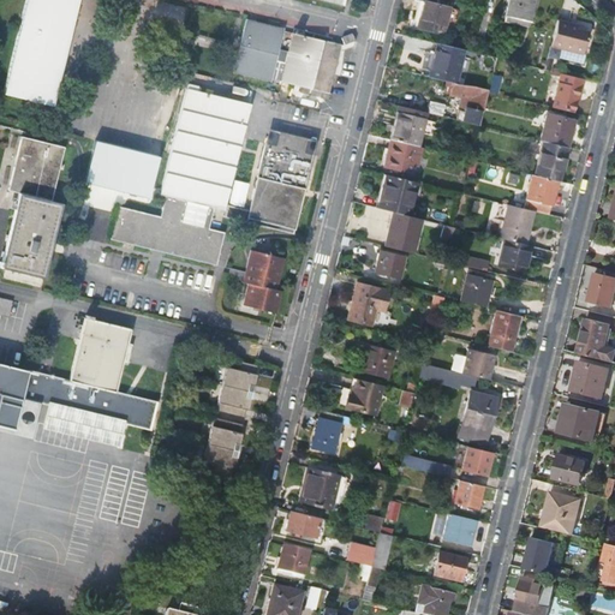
[(77,0),(31,0),(10,93),(53,103),(77,0)]
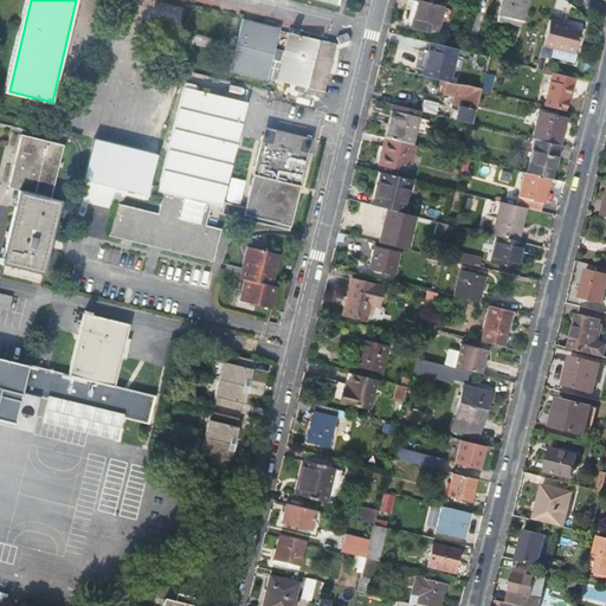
[(442,7),(413,0),(407,26),(436,32),(442,7)]
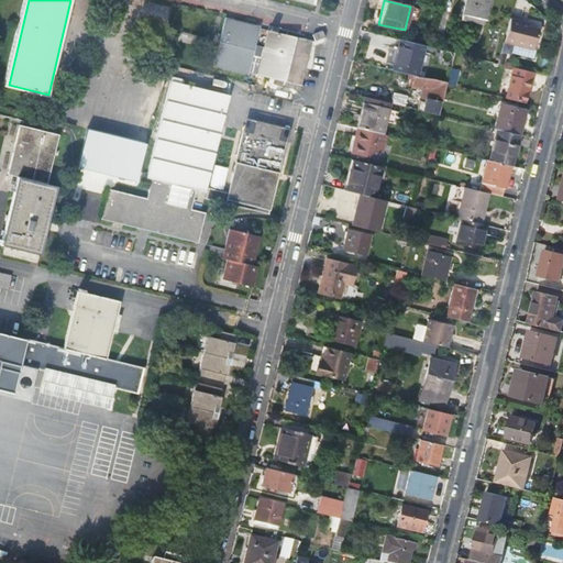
[(466,0),(464,14),(485,20),(488,0),(466,0)]
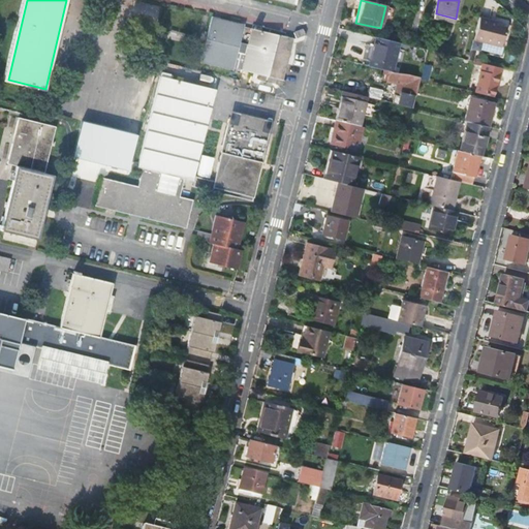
[(505,27),(495,24),(489,22),(489,19),(478,16),(473,39),(500,47),(505,27)]
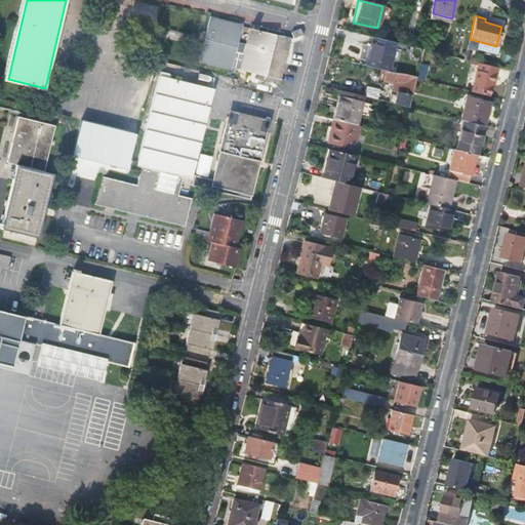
[(242,25),(215,17),(204,63),(231,70),(232,68),(264,75),(263,80),(272,82),(272,83),(279,85),(281,79),(282,77),(290,40),(249,30),(246,44),(238,42),(242,25)]
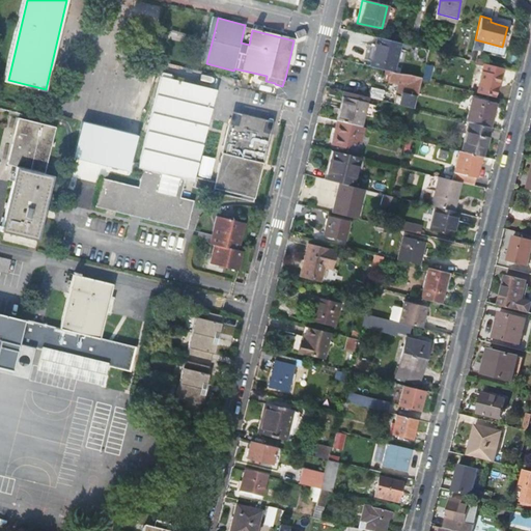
[(295,34),(298,39),(306,36),(304,30),(295,34)]
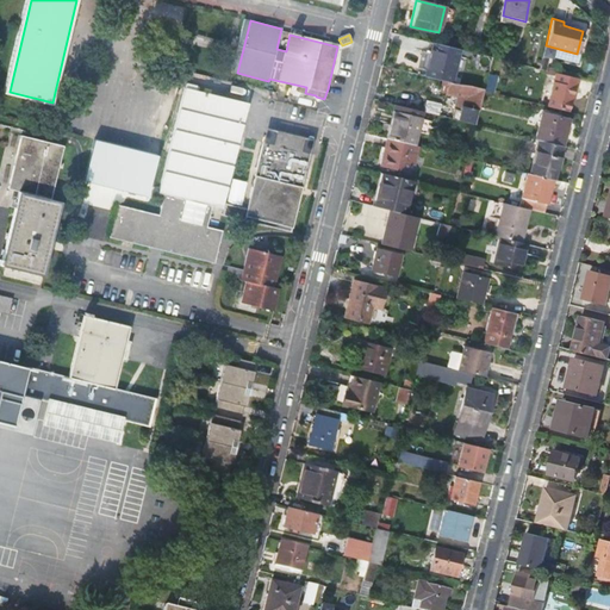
[(435,43),(428,76),(450,81),(453,81),(460,49),(435,43)]
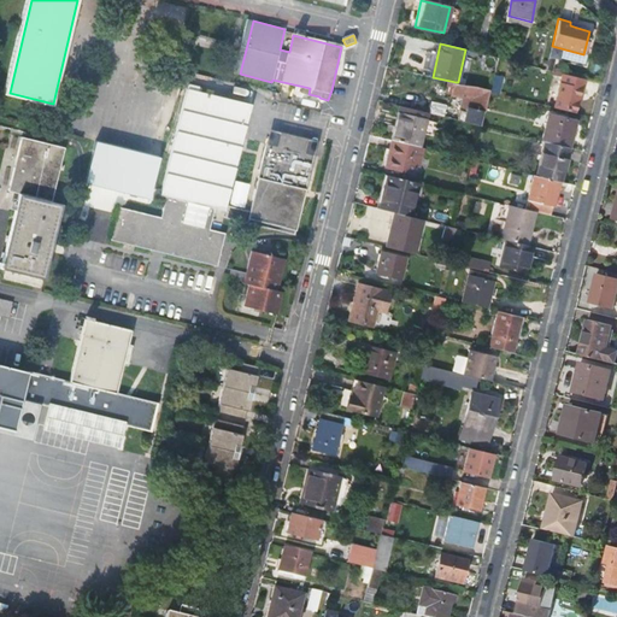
[(187,72),(184,86),(212,93),(215,80),(187,72)]
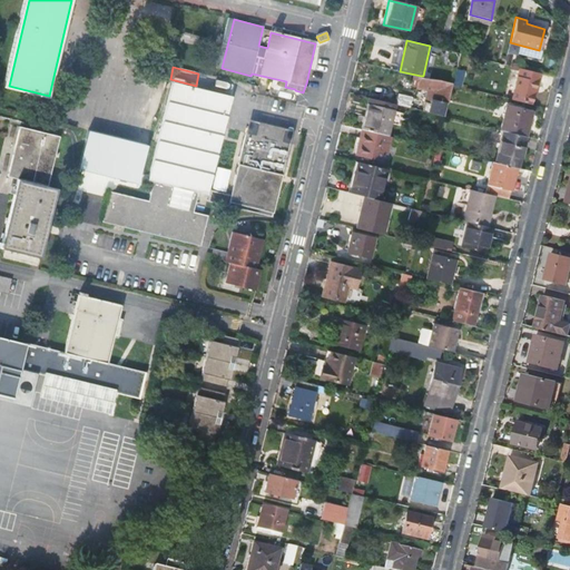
[(540,81),(542,72),(520,68),(512,99),(531,104),(534,90),(537,80),(540,81)]
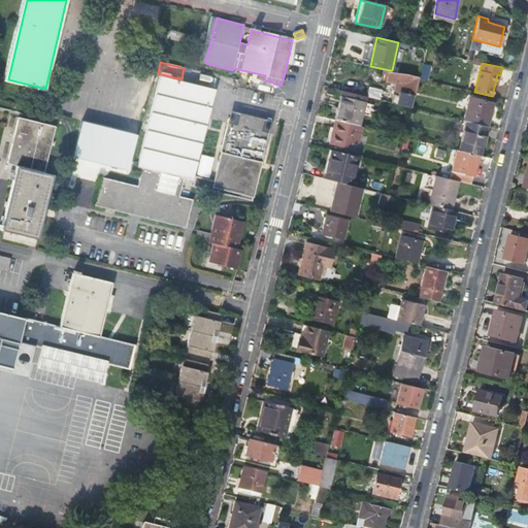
[(392,70),(390,70),(388,79),(397,80),(395,94),(394,93),(392,103),(411,107),(413,105),(419,78),(419,76),(408,74),(401,72),(392,70)]
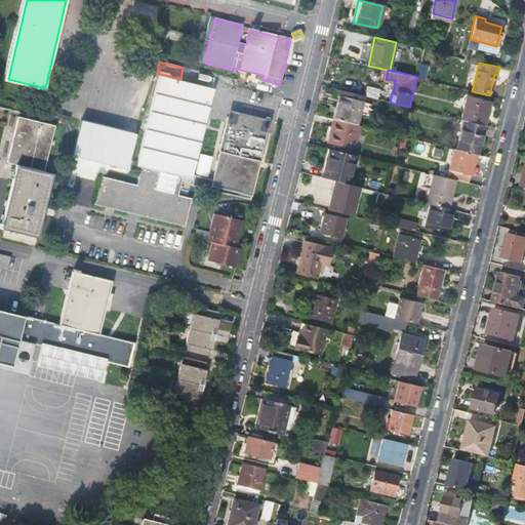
[(213,90),(159,77),(136,168),(140,169),(136,188),(99,178),(92,206),(185,230),(191,201),(177,198),(183,179),(191,182),(193,174),(213,90)]
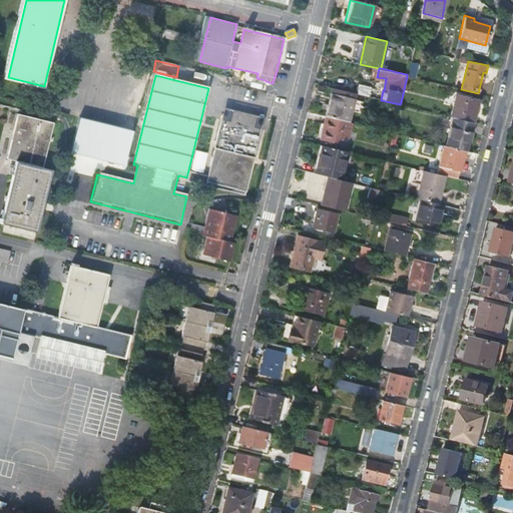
[(359,84),(357,94),(368,96),(370,87),(359,84)]
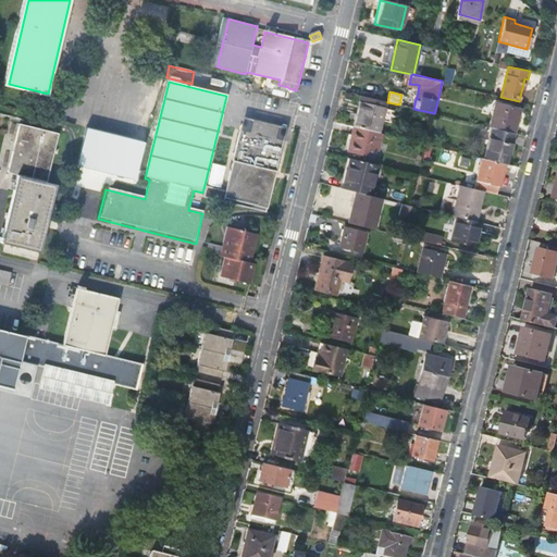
[(378,133),(379,133),(385,109),(384,109),(386,102),(361,96),(360,102),(362,103),(359,118),(357,118),(356,118),(354,126),(378,133)]
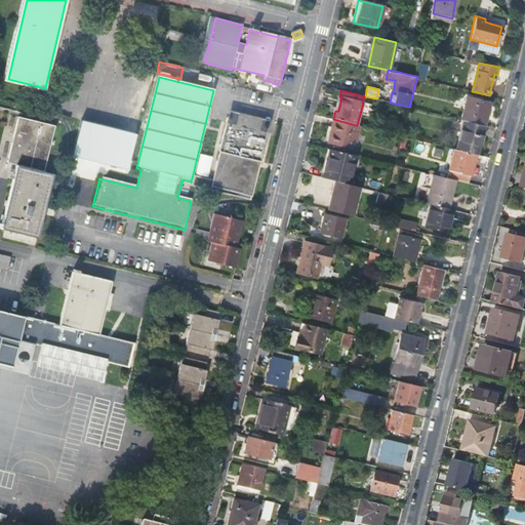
[(466,97),(460,119),(463,120),(484,125),(489,104),(466,97)]
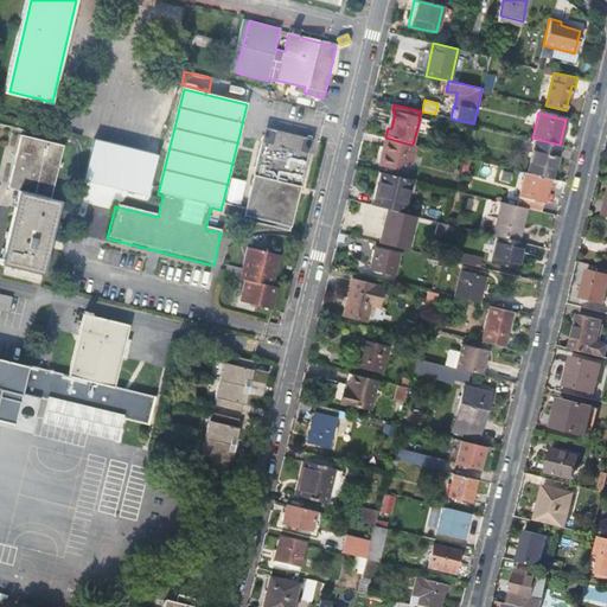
[(273,129),(264,127),(261,141),(269,142),(273,129)]
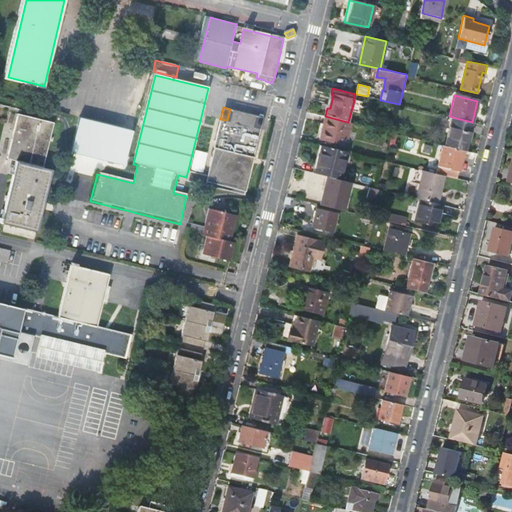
[(256,115),(230,109),(227,120),(220,119),(206,175),(204,182),(237,190),(243,164),(247,165),(249,156),(253,157),(260,128),(254,126),(256,115)]
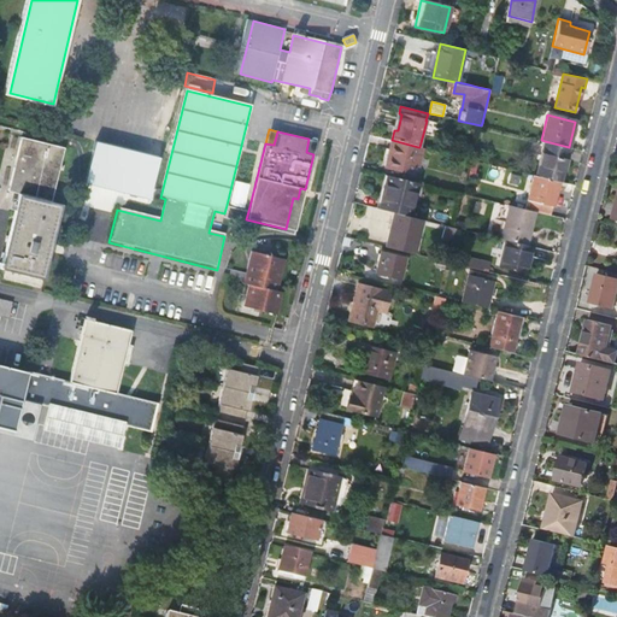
[(65,147),(22,136),(9,191),(18,193),(0,265),(0,269),(43,280),(63,204),(52,201),(65,147)]
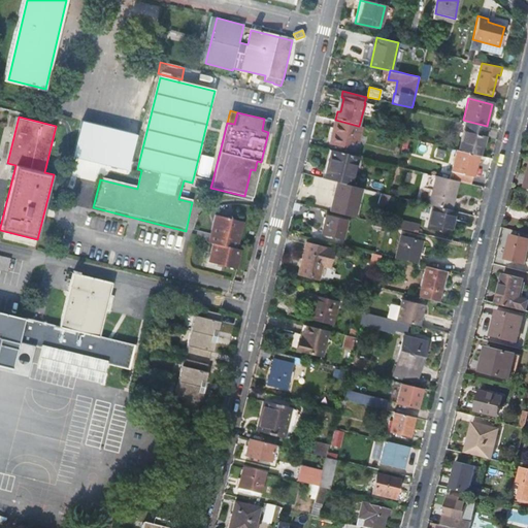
[(271,121),(264,119),(262,130),(268,132),(271,121)]
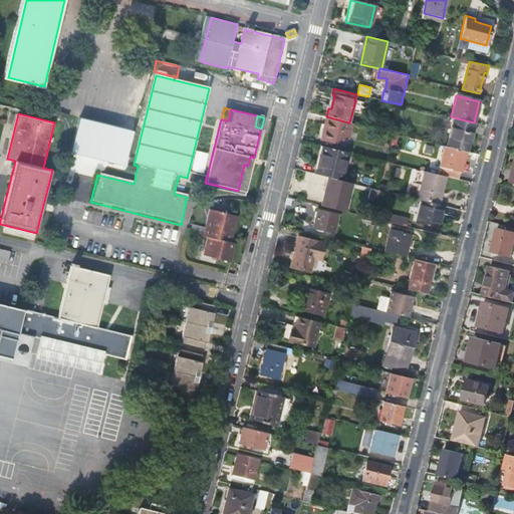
[(343,146),(348,122),(326,116),(321,140),(343,146)]
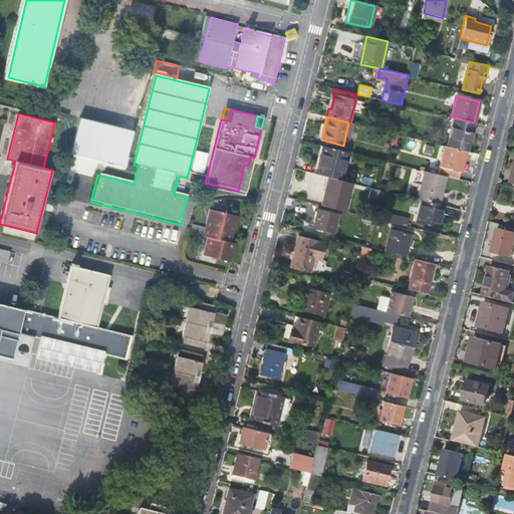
[(454,117),(447,146),(467,151),(467,152),(474,122),(454,117)]
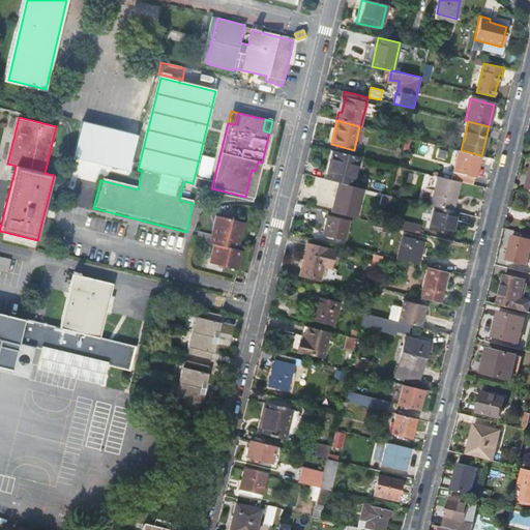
[(116,157),(137,163),(142,139),(120,134),(116,157)]
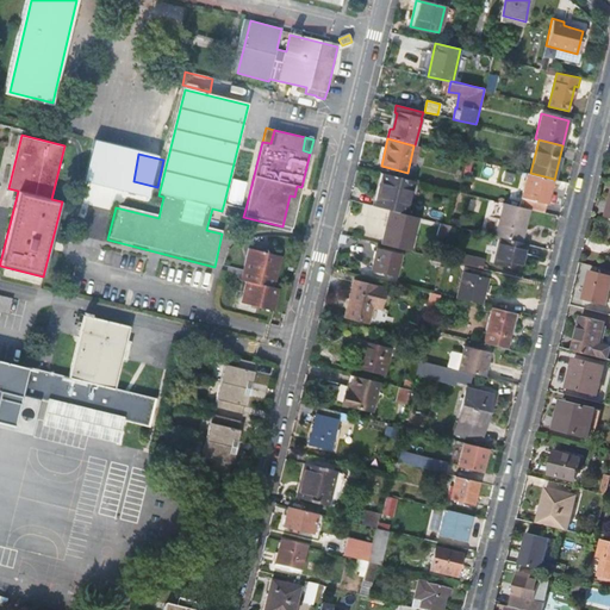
[(404,213),(412,180),(383,173),(375,206),(404,213)]
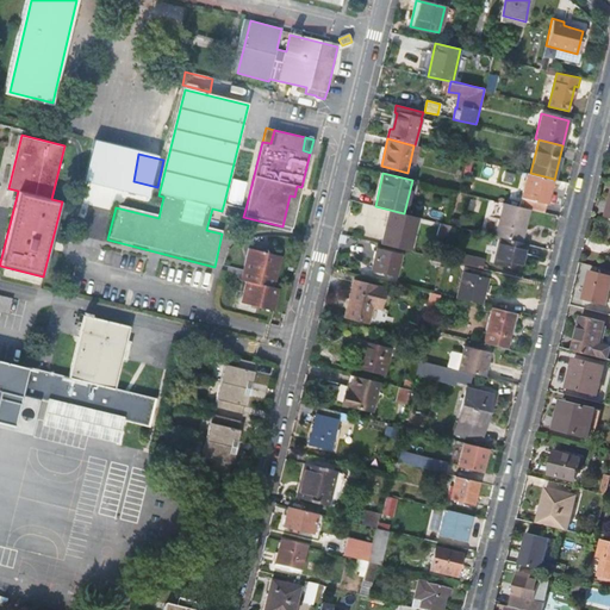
[(529,173),(521,206),(529,209),(546,212),(554,179),(530,173),(529,173)]
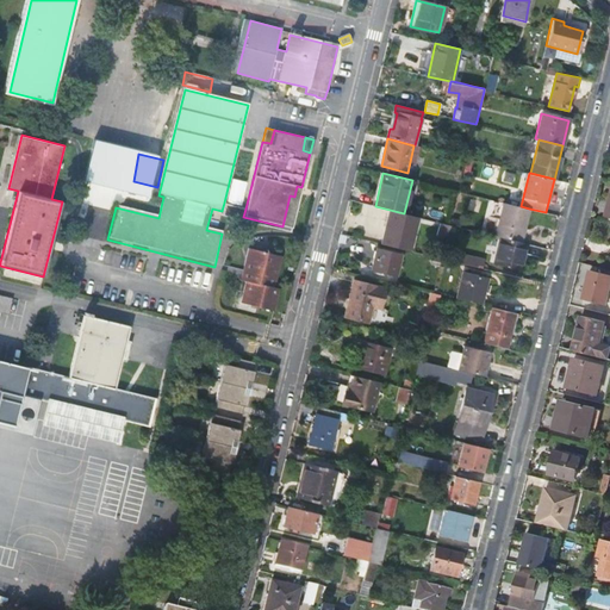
[(228,203),(243,205),(249,181),(234,178),(228,203)]
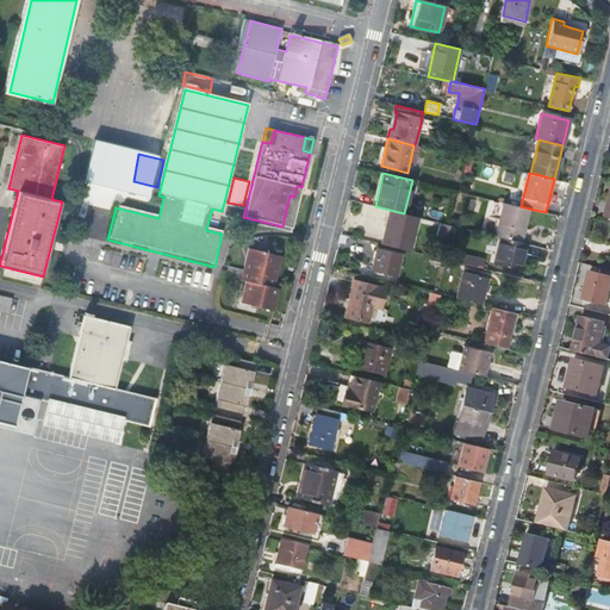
[(292,229),(302,187),(297,186),(294,197),(290,195),(282,226),(292,229)]
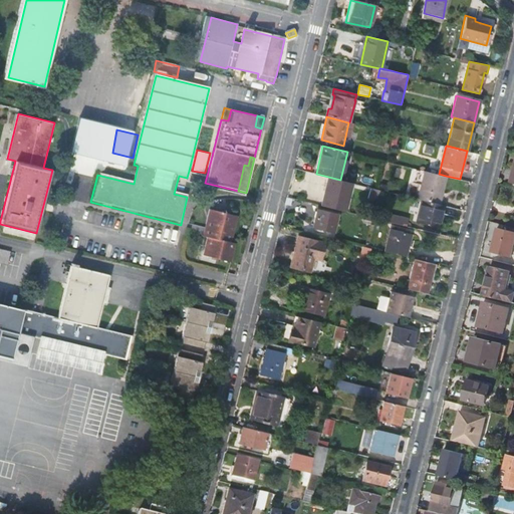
[(207,176),(189,171),(187,178),(205,183),(207,176)]
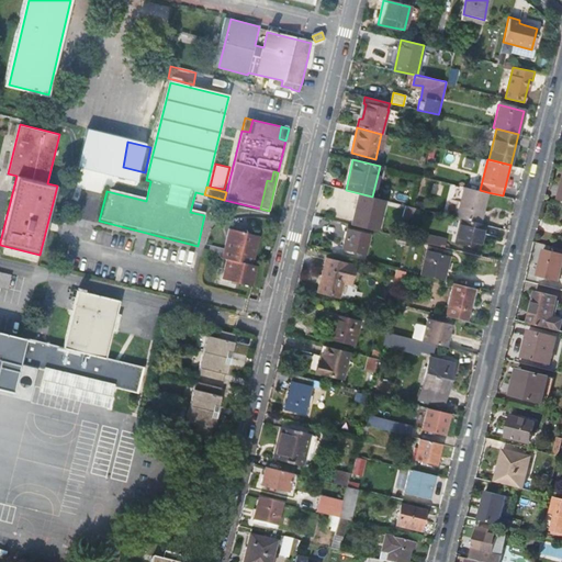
[(465,187),(458,217),(462,218),(480,223),(487,192),(480,190),(465,187)]
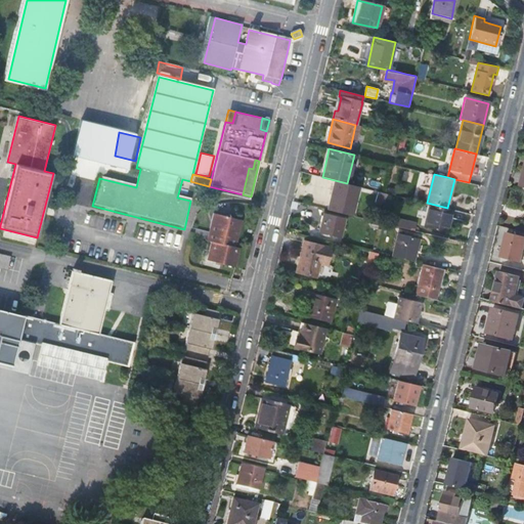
[(347,183),(336,180),(329,210),(349,215),(356,185),(347,183)]
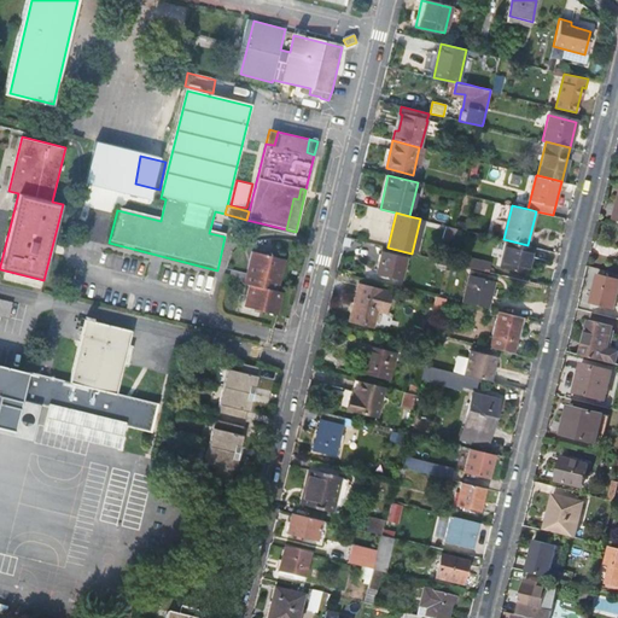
[(468,222),(459,220),(456,227),(466,229),(468,222)]
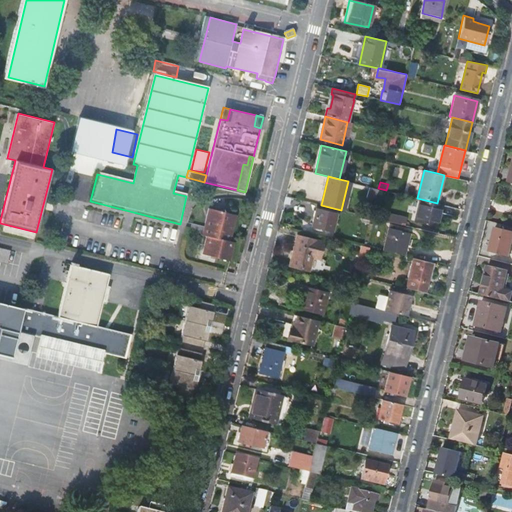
[(436,225),(441,204),(437,203),(421,199),(415,220),(436,225)]
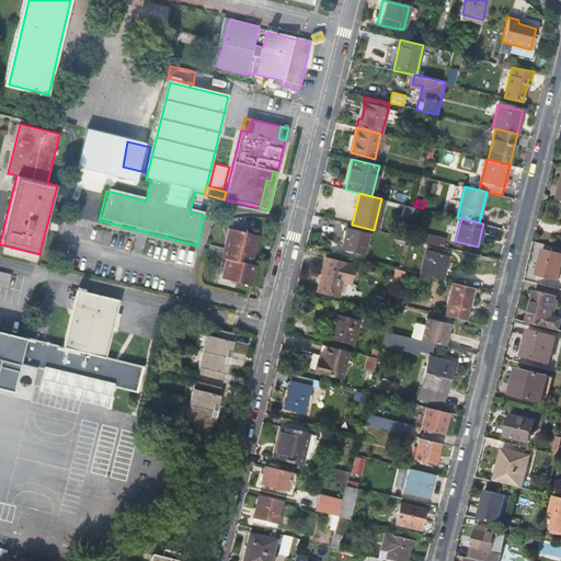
[(368,236),(346,229),(342,248),(364,253),(368,236)]
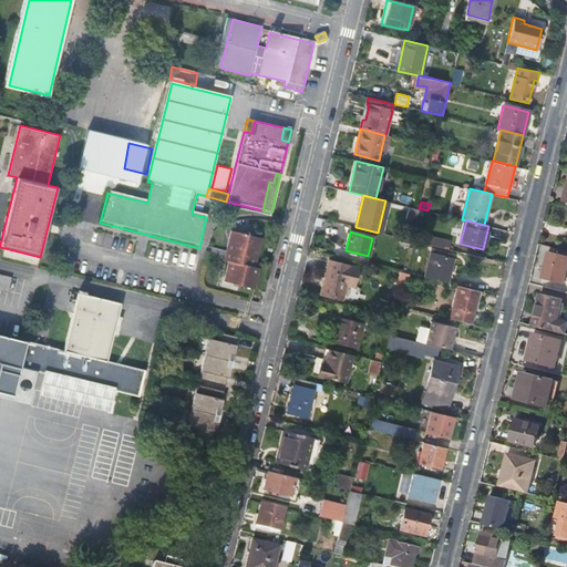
[(230,236),(226,256),(232,257),(229,267),(224,287),(250,294),(256,275),(254,274),(261,244),(230,236)]
